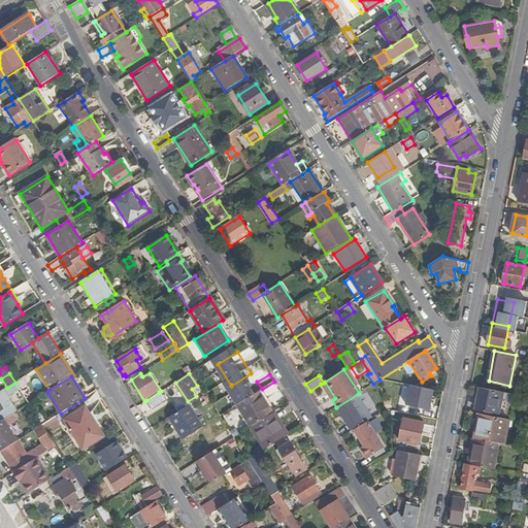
[(22,378),(15,383),(19,388),(26,384),(22,378)]
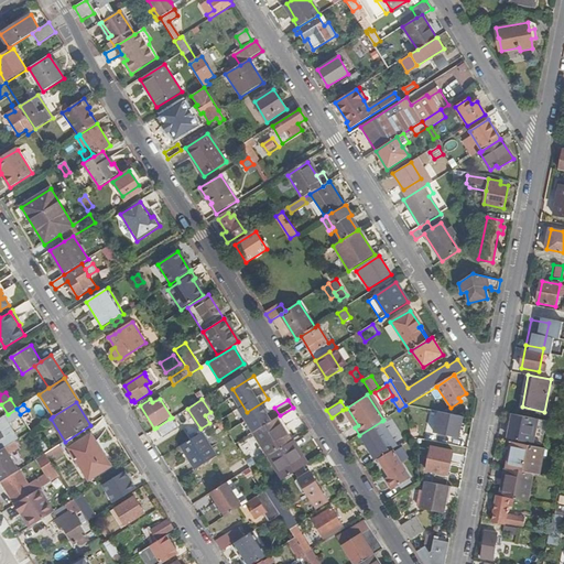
[(343,410),(355,427),(358,425),(347,408),(346,409),(343,410)]
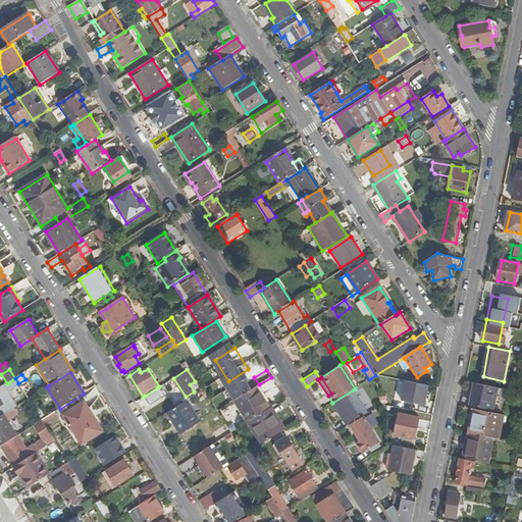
[(7,383),(0,387),(2,392),(8,387),(9,388),(18,383),(15,378),(7,383)]
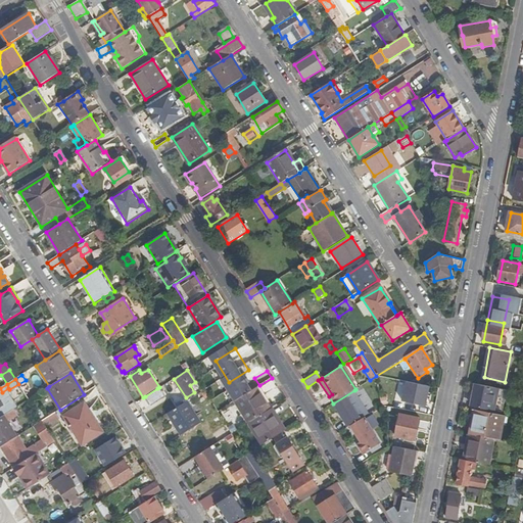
[(425,407),(429,386),(406,382),(402,401),(425,407)]
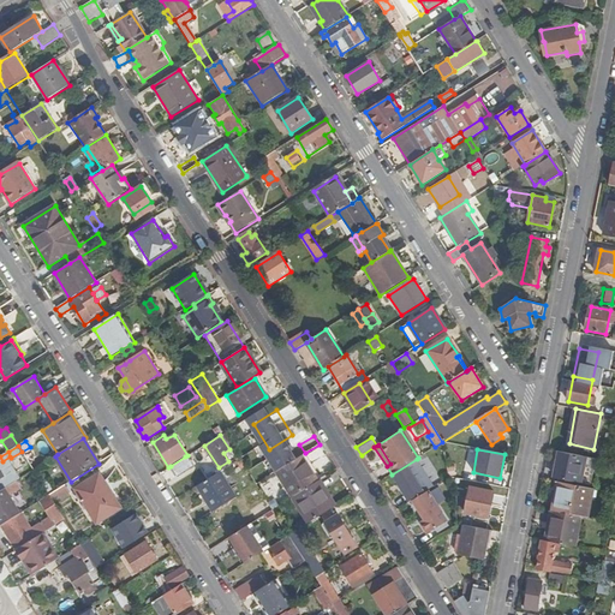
[(581,483),(587,457),(557,451),(554,470),(560,471),(559,478),(581,483)]
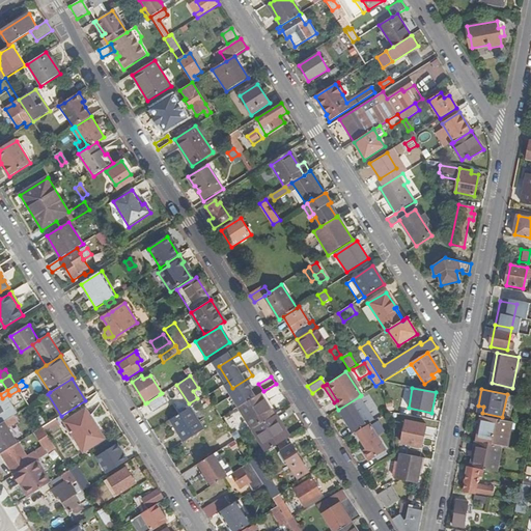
[(238,408),(252,430),(274,416),(260,393),(238,408)]
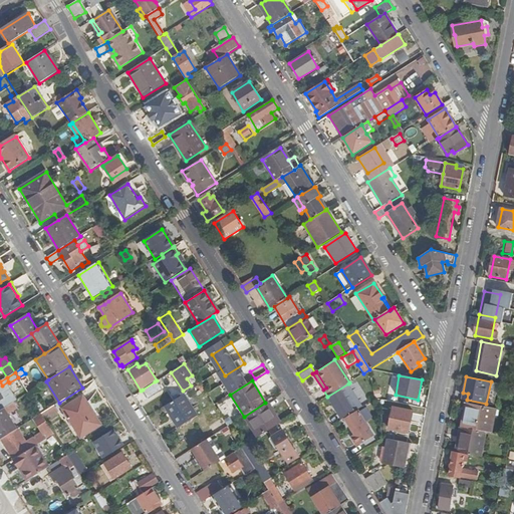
[(155,381),(143,390),(147,398),(160,390),(155,381)]
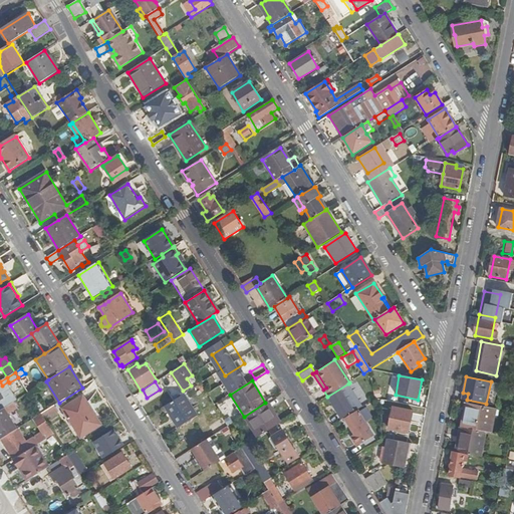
[(327,397),(342,419),(362,406),(348,383),(327,397)]
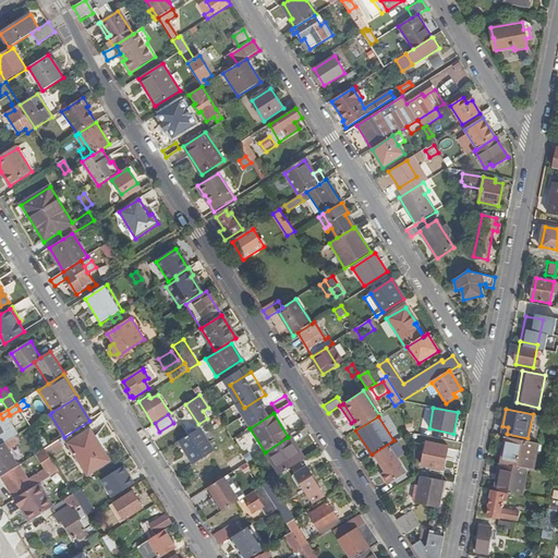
[(228,432),(232,439),(242,433),(238,425),(228,432)]
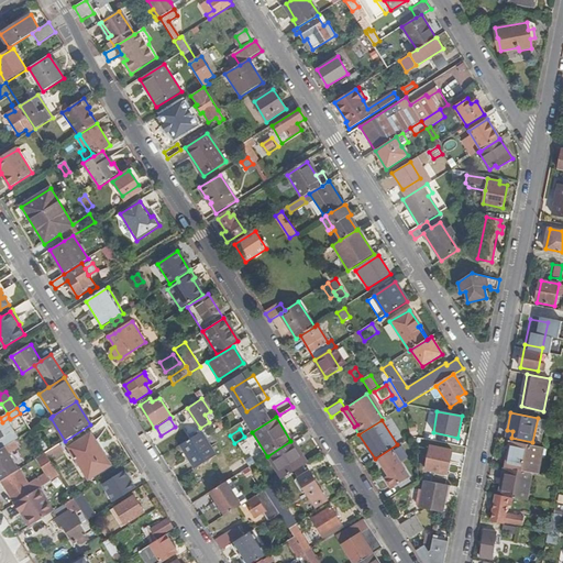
[(211,440),(206,430),(181,445),(196,467),(217,454),(208,442),(211,440)]
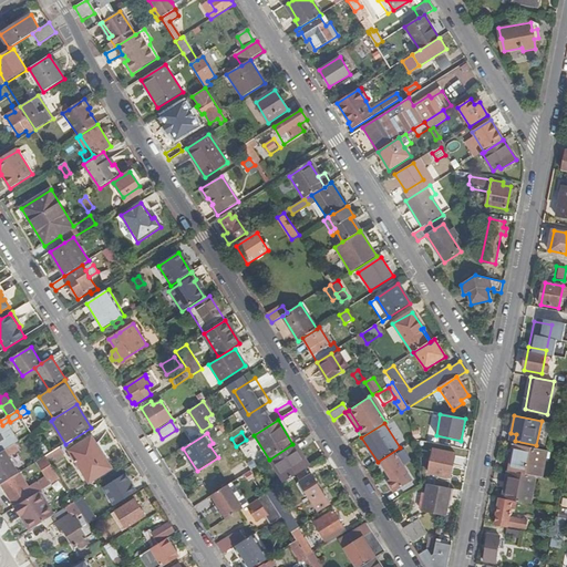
[(0,453),(14,444),(10,436),(0,443),(0,444),(2,447),(0,449),(0,453)]
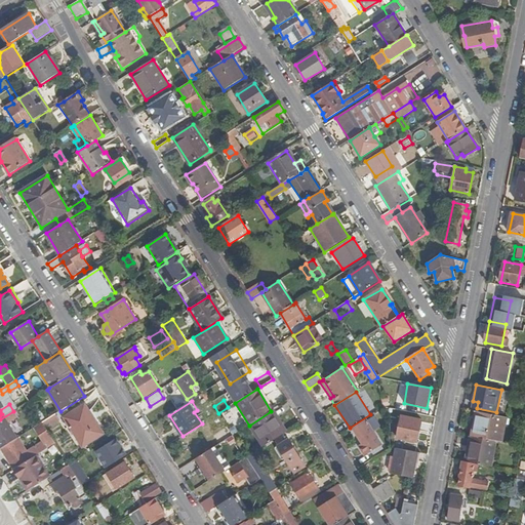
[(89,415),(90,413),(85,404),(63,418),(81,447),(104,434),(94,419),(91,419),(89,415)]
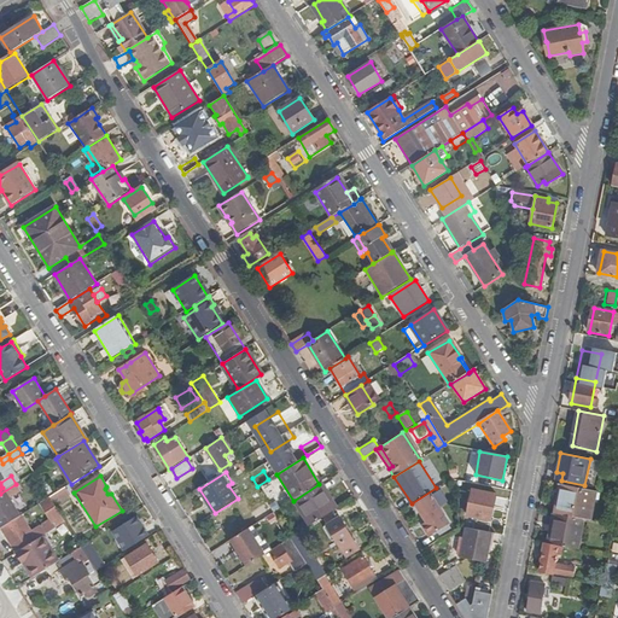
[(44,477),(39,481),(50,497),(54,494),(44,477)]
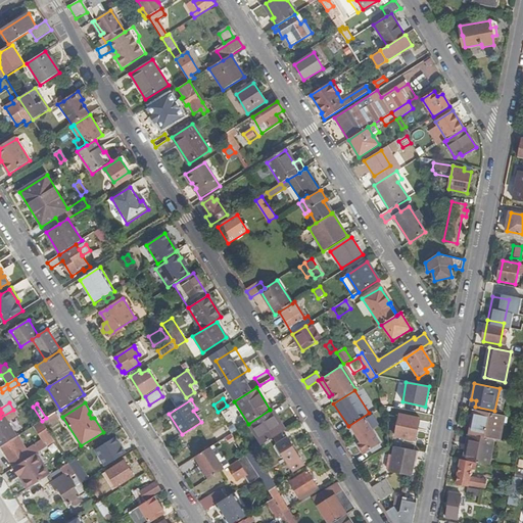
[(234,407),(226,410),(232,423),(239,420),(234,407)]
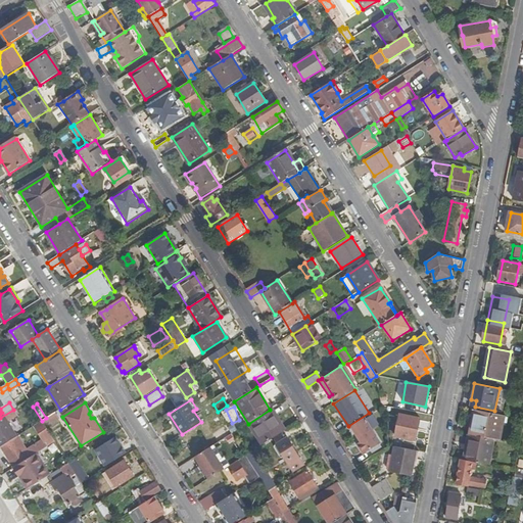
[(270,410),(248,424),(263,445),(283,432),(275,419),(277,417),(271,409),(270,410)]
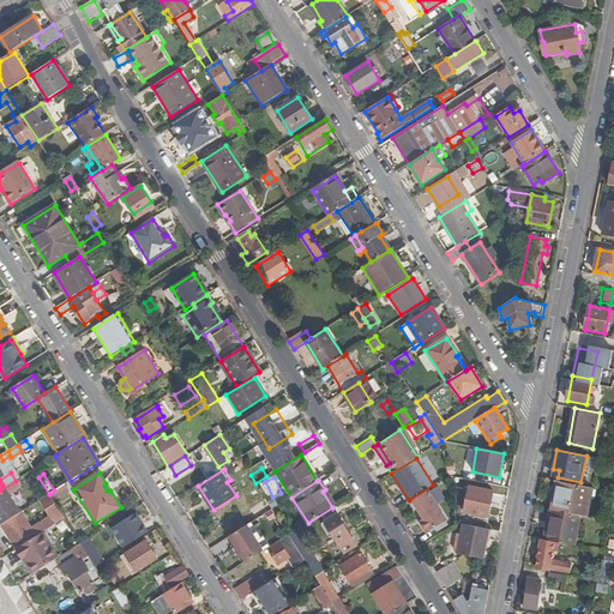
[(1,524),(20,512),(10,495),(20,488),(16,481),(0,491),(0,523),(1,525),(1,524)]
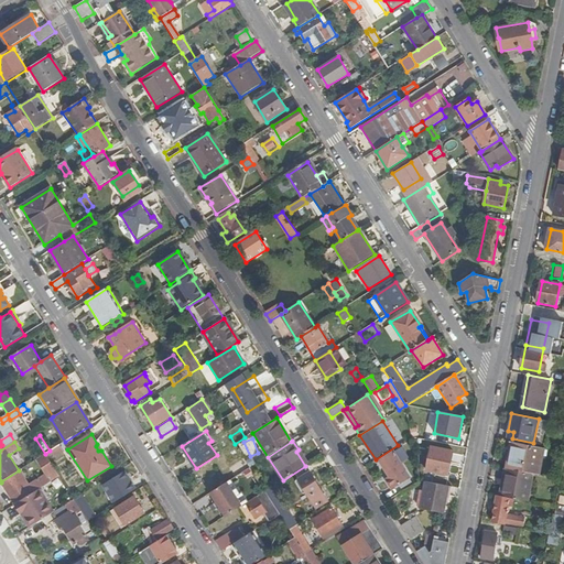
[(510,469),(540,476),(545,448),(516,443),(510,469)]
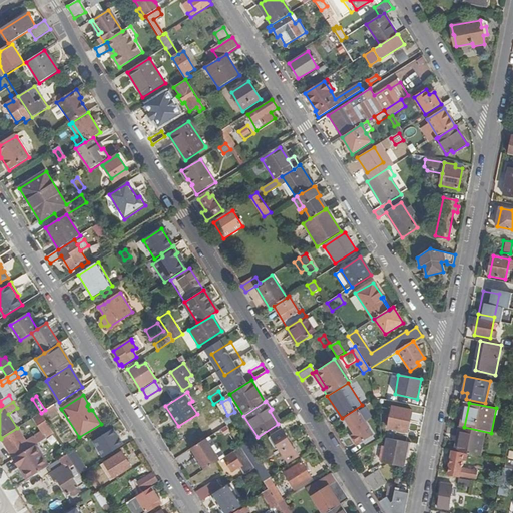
[(58,408),(55,404),(45,410),(41,413),(44,417),(58,408)]
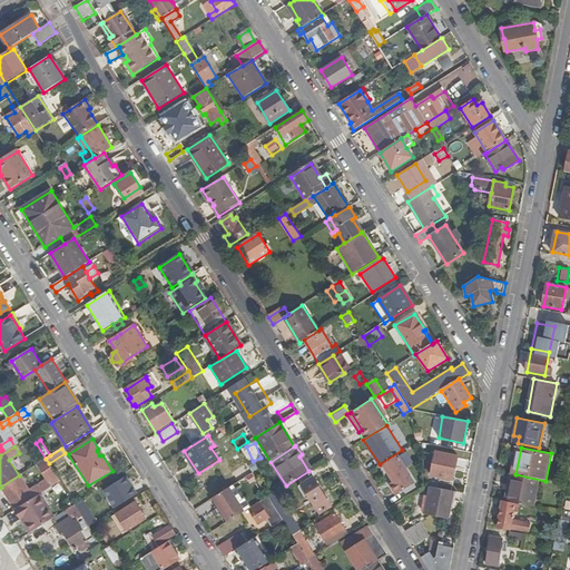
[(457,457),(435,452),(431,475),(452,480),(457,457)]
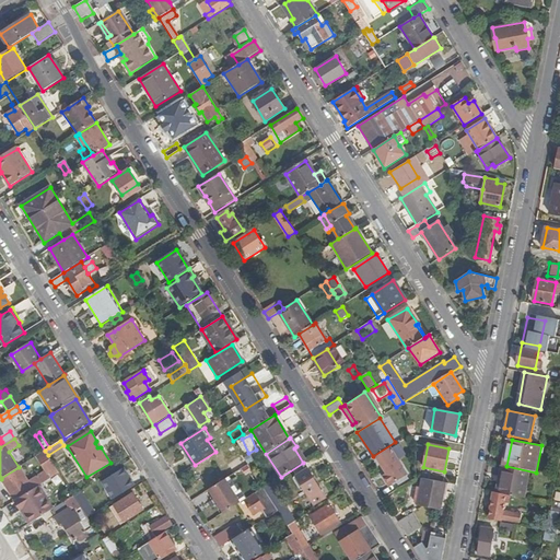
[(406,474),(388,446),(374,455),(386,474),(383,476),(389,486),(406,474)]
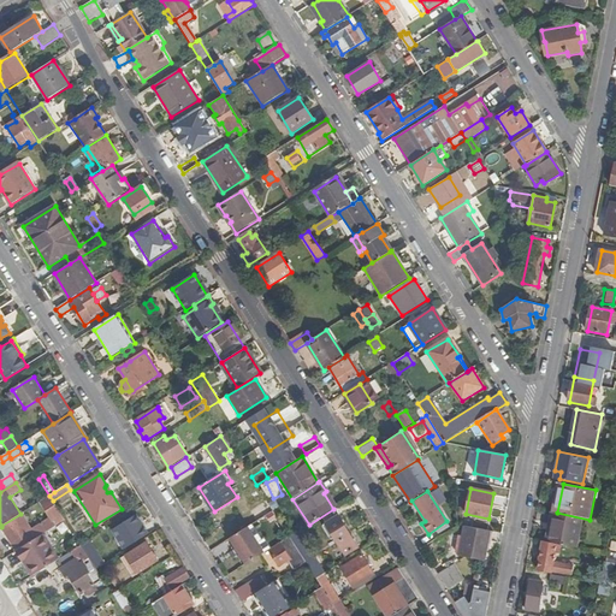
[(65,520),(53,501),(49,496),(40,502),(52,519),(39,527),(43,534),(53,527),(63,522),(65,520)]
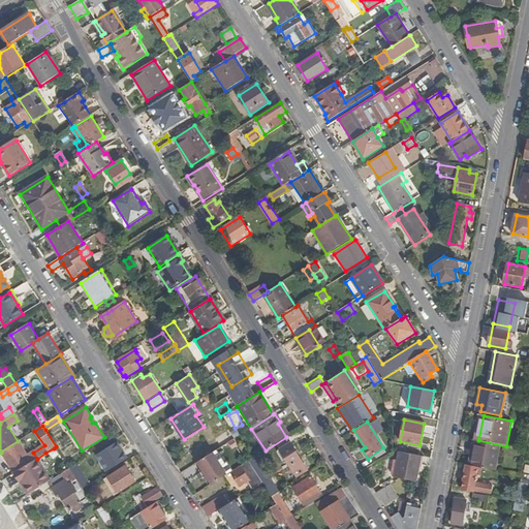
[(227,432),(216,440),(219,446),(231,438),(227,432)]
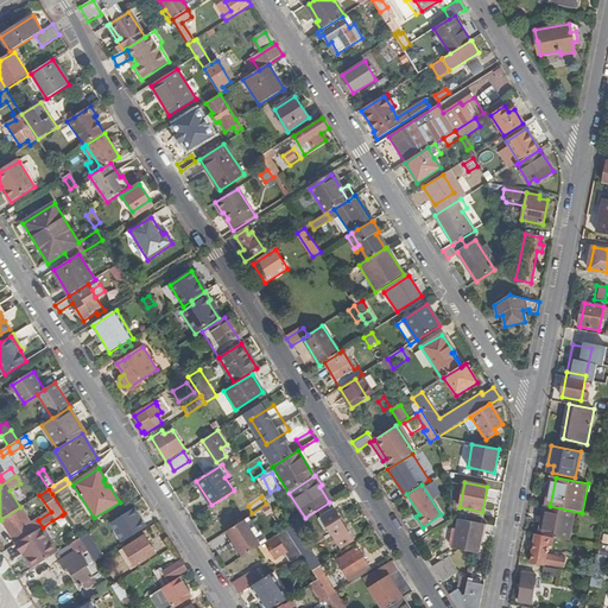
[(549,536),(570,540),(572,525),(591,529),(594,515),(582,513),(550,506),(548,506),(544,524),(540,523),(539,533),(549,536)]
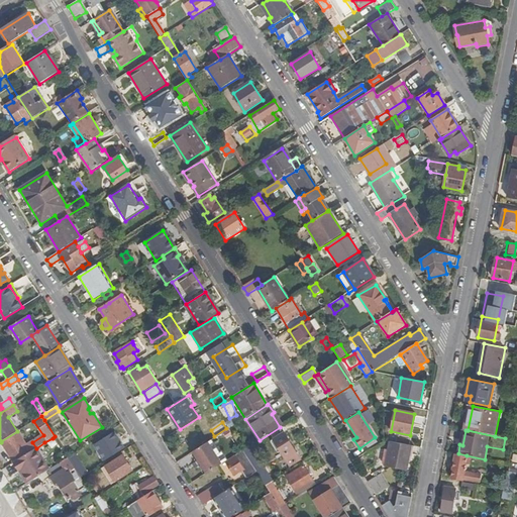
[(30,452),(17,431),(1,441),(7,450),(8,449),(16,460),(30,452)]
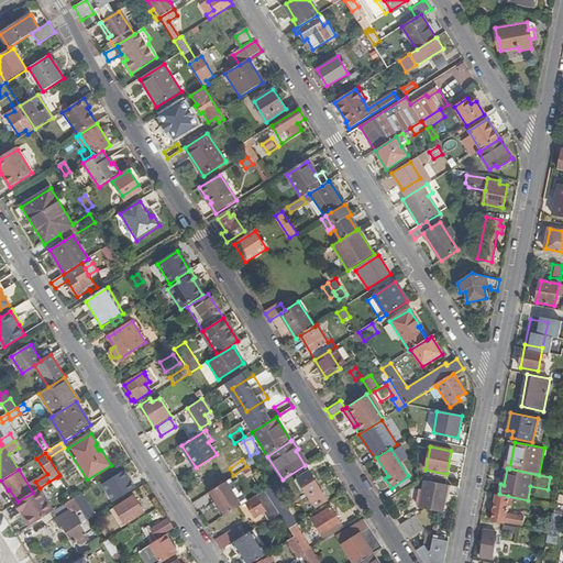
[(116,489),(122,499),(136,490),(131,482),(129,477),(124,471),(110,481),(112,484),(108,487),(111,493),(116,489)]
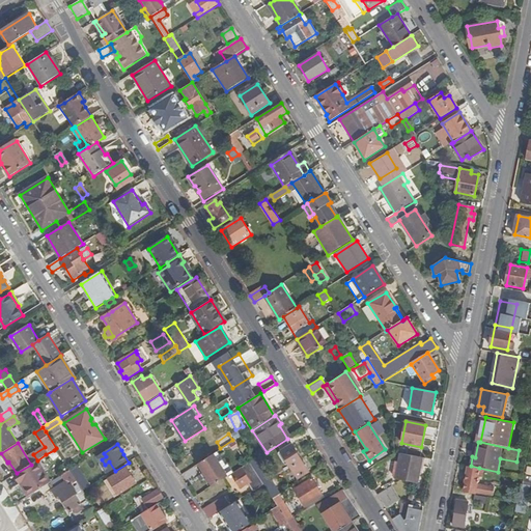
[(298,477),(308,471),(291,445),(278,453),(285,465),(288,463),(298,477)]
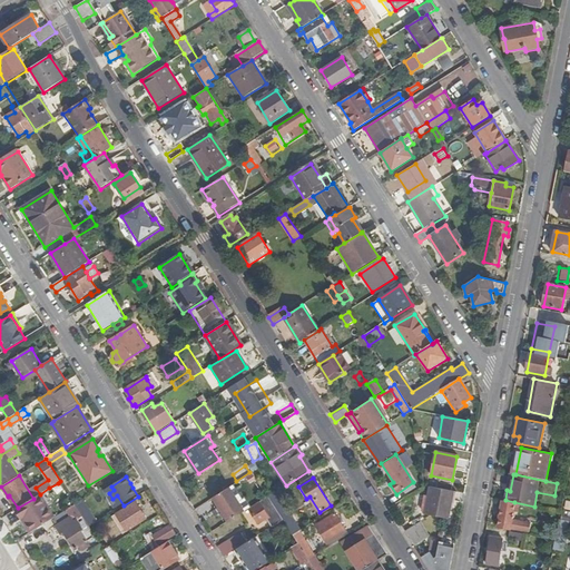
[(58,483),(49,488),(55,497),(64,491),(58,483)]
